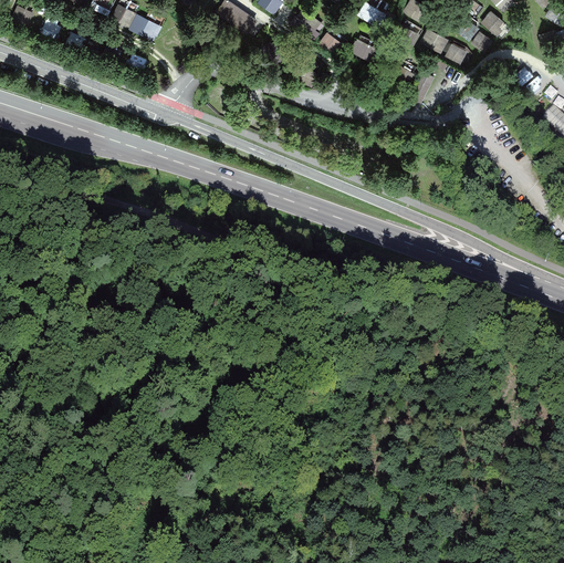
[(98,0),(97,0),(94,12),(108,17),(112,4),(98,0)]
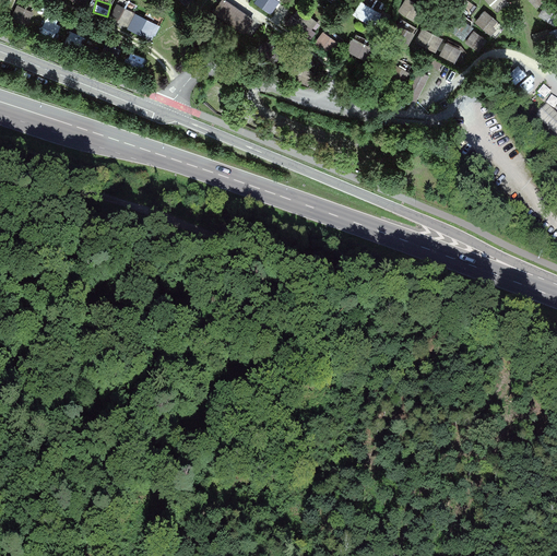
[(257,0),(256,2),(272,10),(276,0),(257,0)]
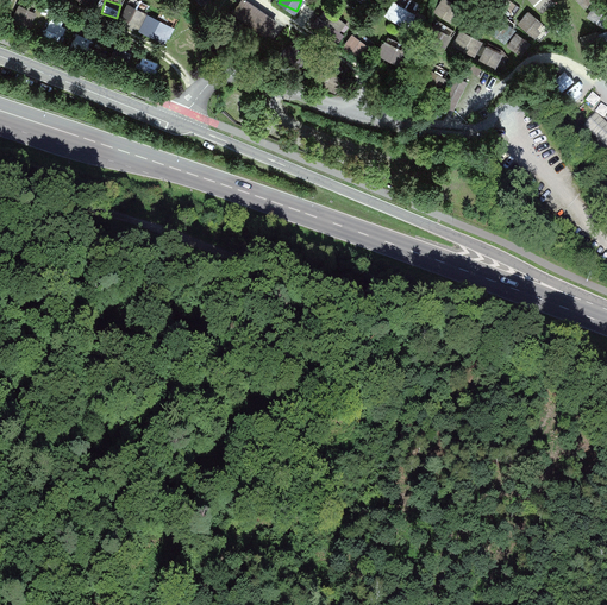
[(526,0),(540,16),(555,2),(552,0),(526,0)]
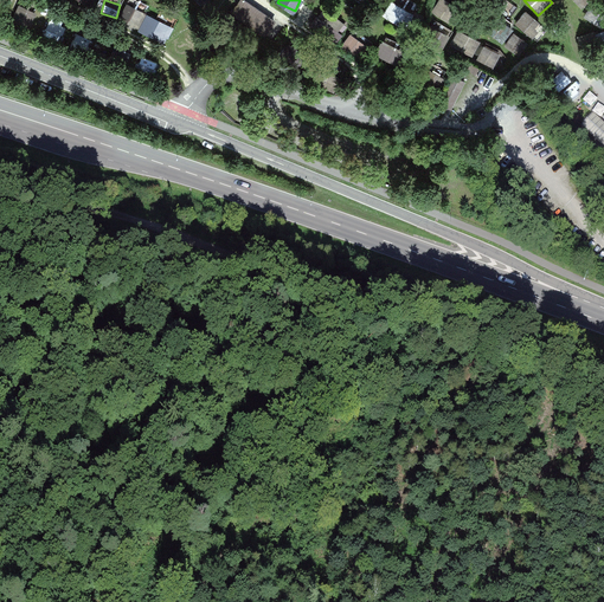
[(241,2),(231,17),(263,38),(272,25),(241,2)]
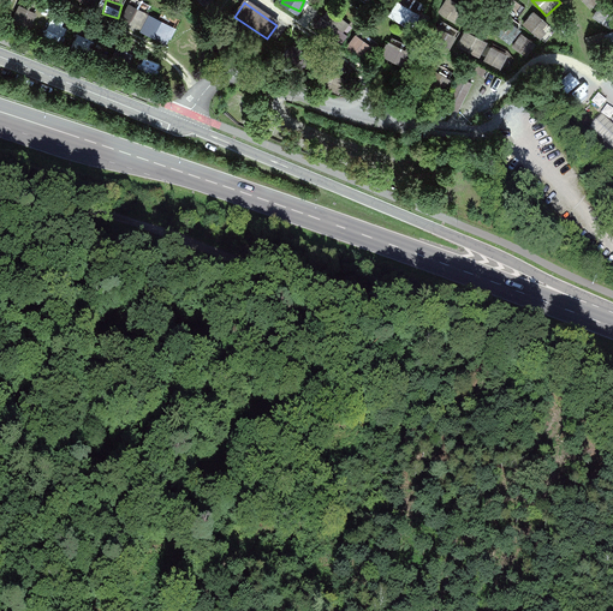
[(402,25),(409,7),(397,3),(390,21),(402,25)]
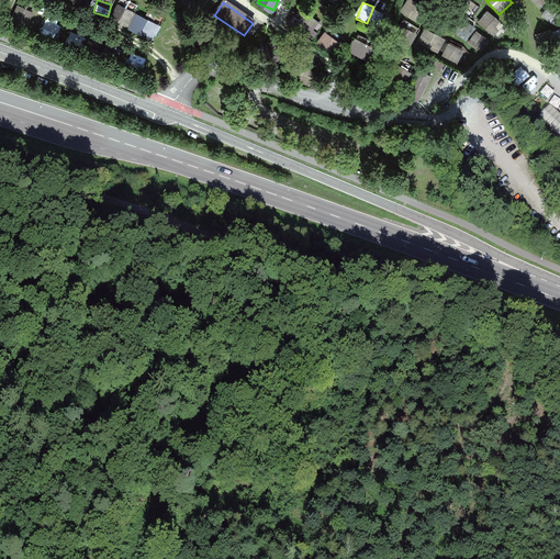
[(26,26),(33,14),(14,3),(8,15),(26,26)]
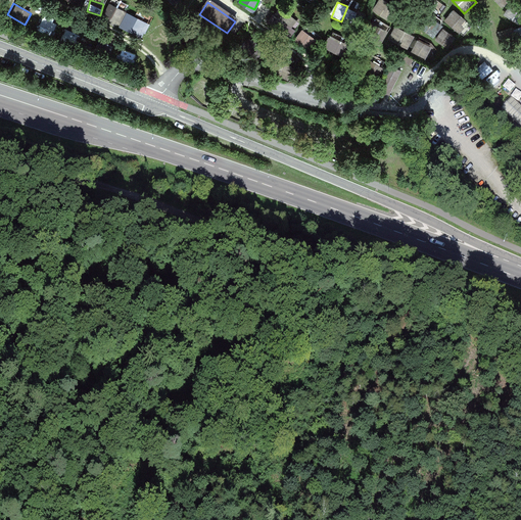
[(520,25),(520,21),(520,8),(510,3),(503,16),(520,25)]
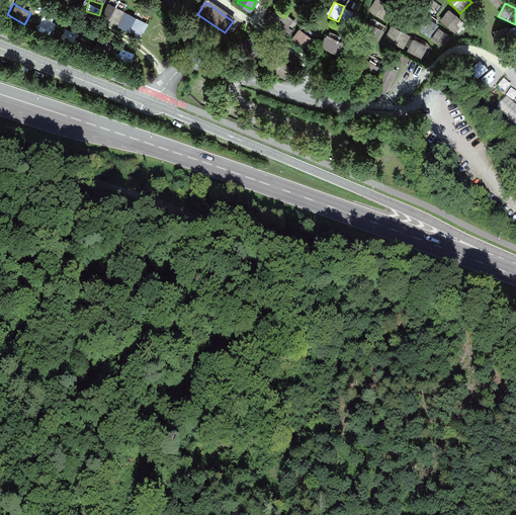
[(115,8),(108,23),(141,38),(148,22),(115,8)]
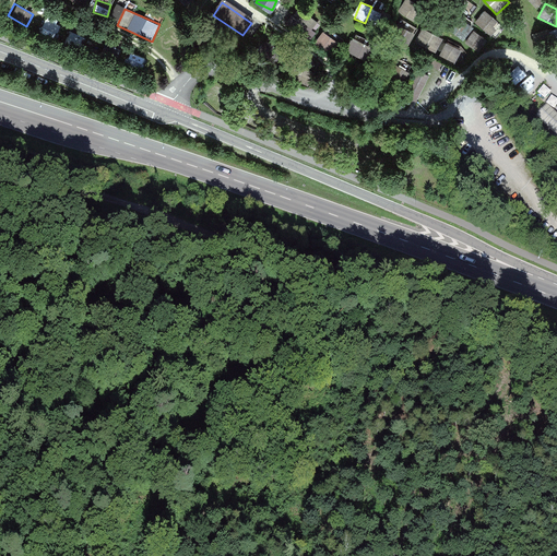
[(473,24),(489,36),(499,22),(484,10),(473,24)]
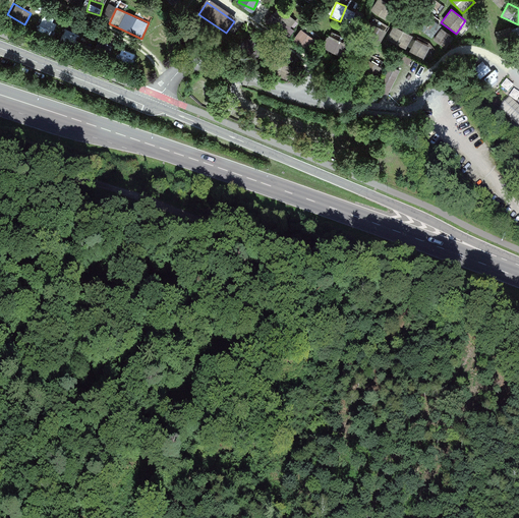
[(430,39),(442,25),(429,15),(418,29),(430,39)]
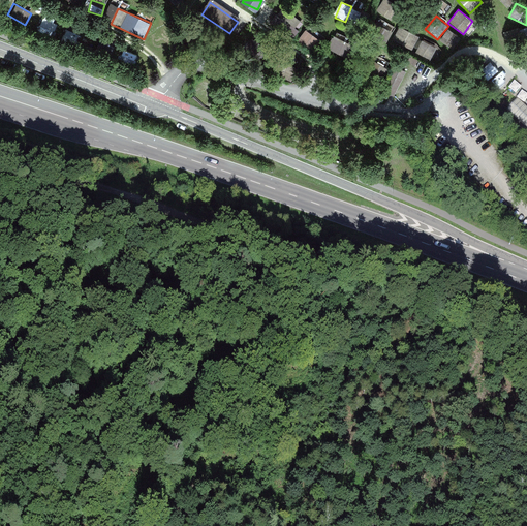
[(413,50),(419,33),(398,28),(394,44),(413,50)]
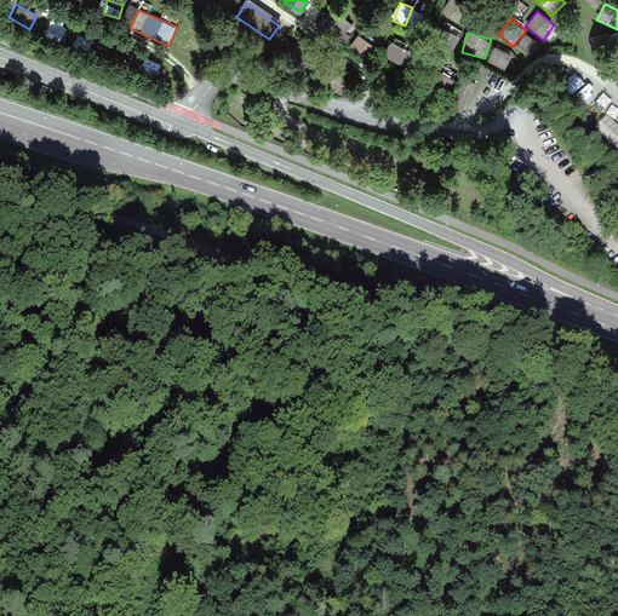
[(345,50),(362,63),(375,47),(358,34),(345,50)]
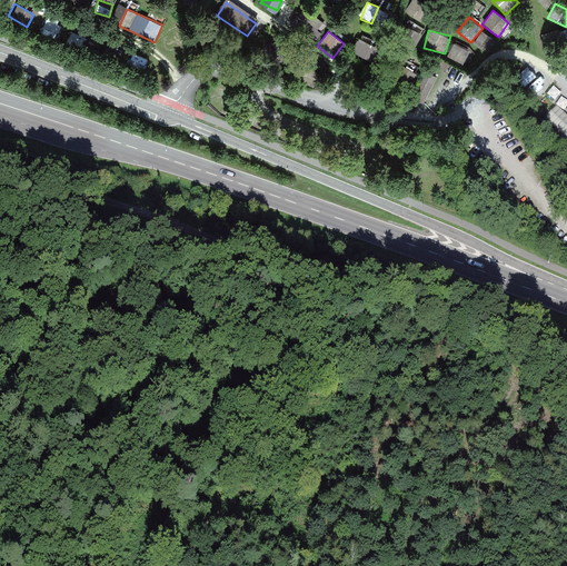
[(473,46),(488,53),(496,38),(480,31),(473,46)]
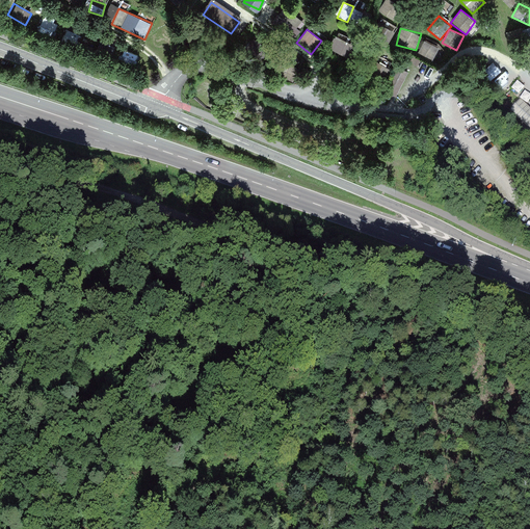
[(348,58),(354,45),(338,37),(332,51),(348,58)]
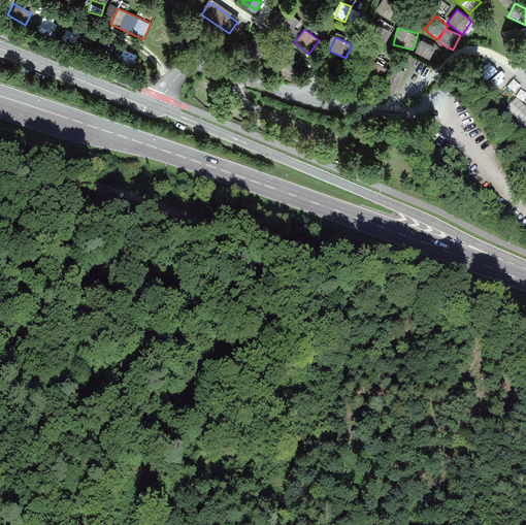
[(429,60),(435,46),(421,40),(415,54),(429,60)]
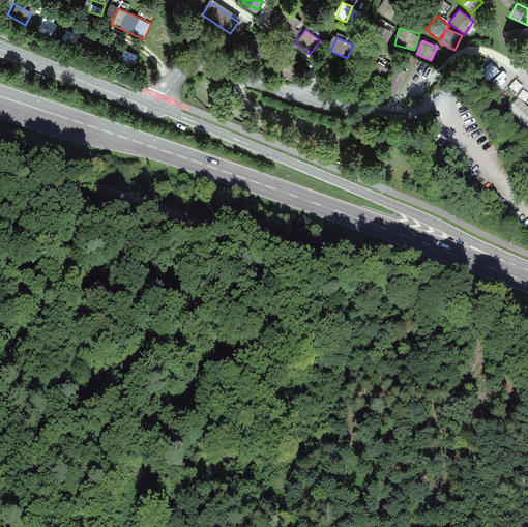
[(378,63),(373,75),(383,78),(387,67),(378,63)]
